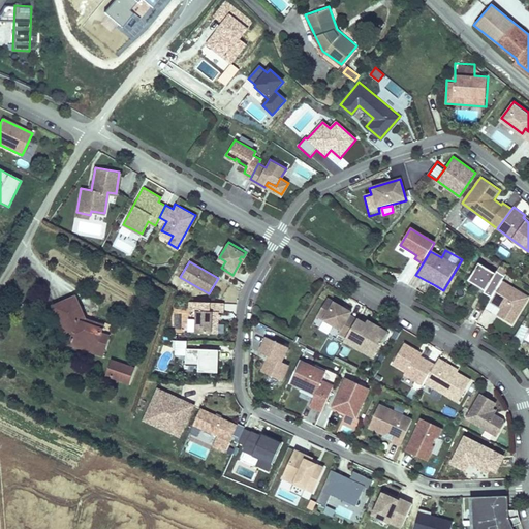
[(485,291),(484,294),(491,299),(501,282),(504,277),(496,272),(495,274),(478,265),(468,282),(473,285),(485,291)]
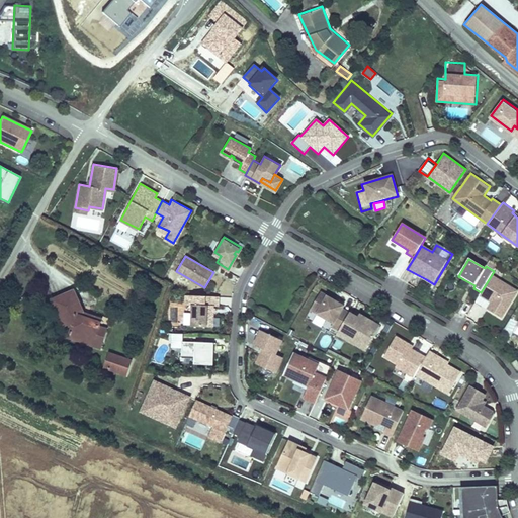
[(517,292),(517,291),(491,276),(480,296),(491,304),(488,311),(503,320),(517,292)]
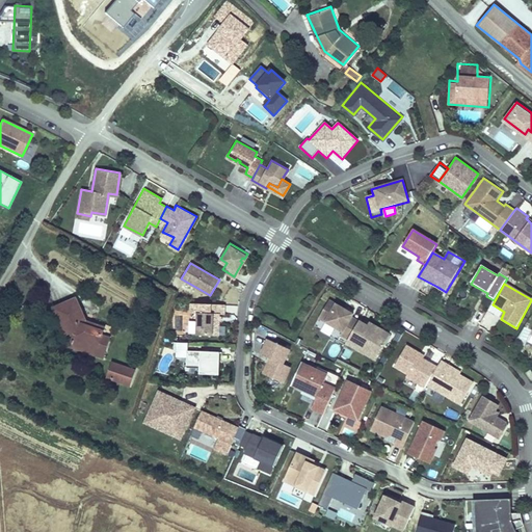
[(353,312),(328,297),(319,315),(342,329),(340,333),(348,337),(358,319),(351,315),(353,312)]
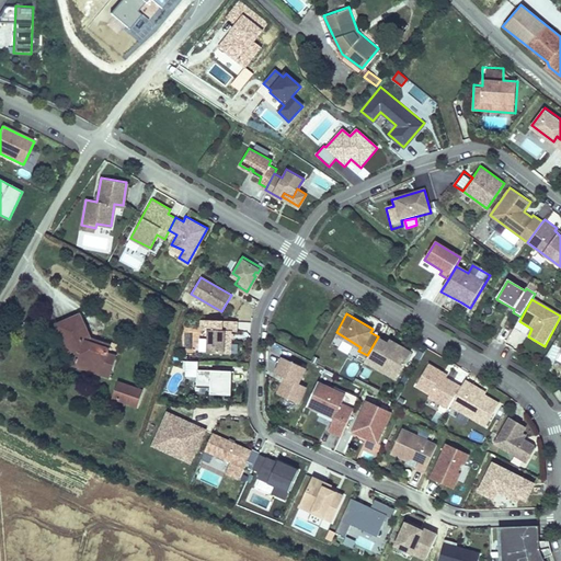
[(87,333),(77,315),(55,324),(67,352),(81,344),(75,365),(106,375),(118,343),(87,333)]
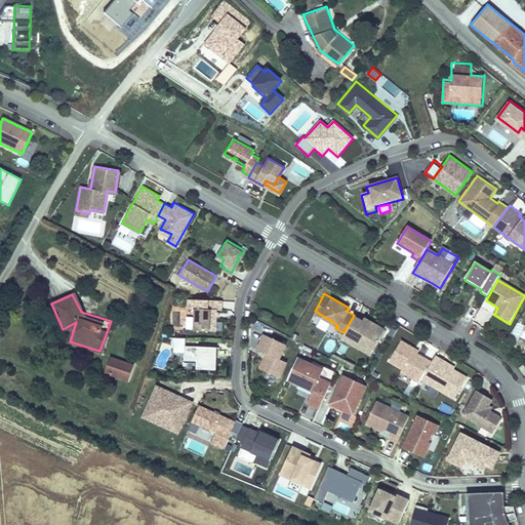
[(195,310),(195,331),(214,332),(215,311),(220,311),(220,301),(189,300),(188,310),(195,310)]
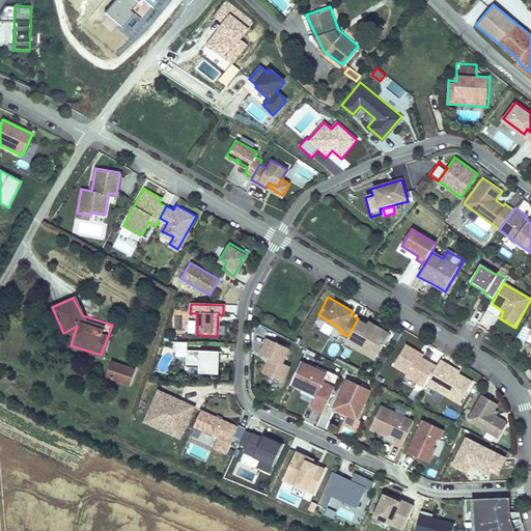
[(486,311),(478,323),(490,331),(498,319),(486,311)]
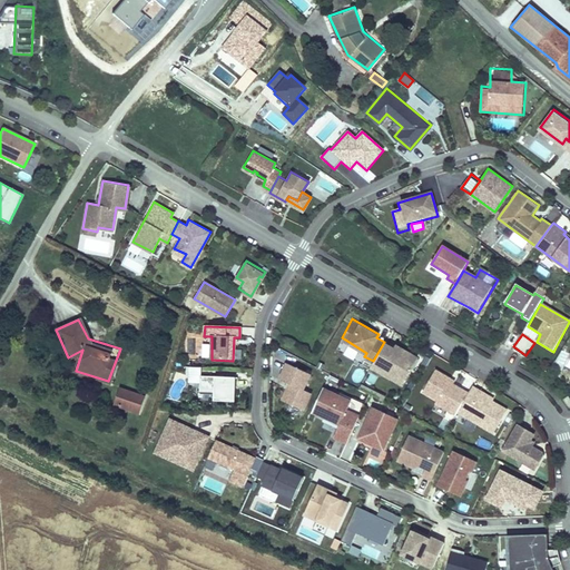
[(416,355),(397,344),(395,347),(384,342),(372,364),(391,375),(393,373),(396,372),(404,376),(416,355)]
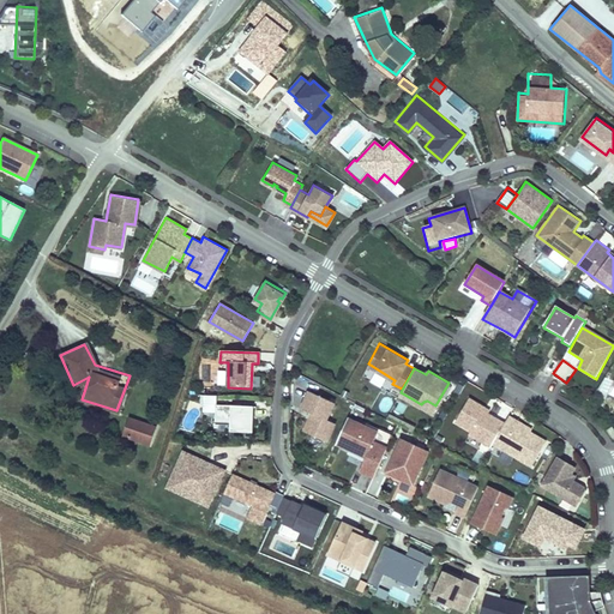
[(333,401),(308,390),(300,408),(311,413),(304,431),(326,440),(335,422),(326,419),(333,401)]
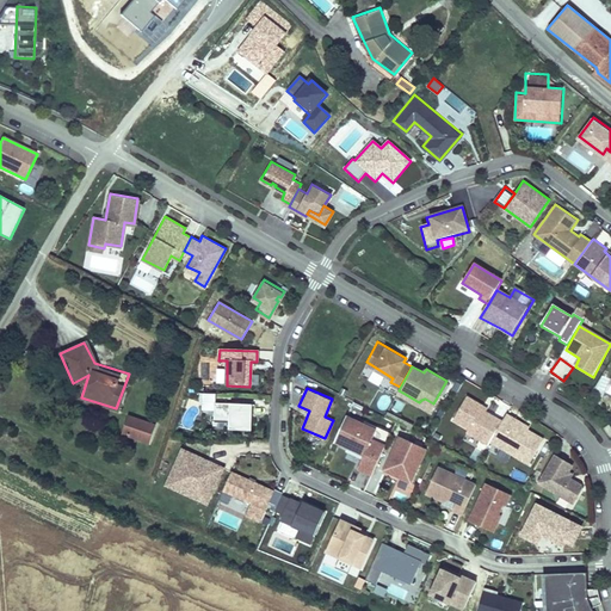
[(216,396),(203,396),(202,413),(214,413),(214,421),(229,423),(229,431),(252,432),(253,407),(216,406),(216,396)]
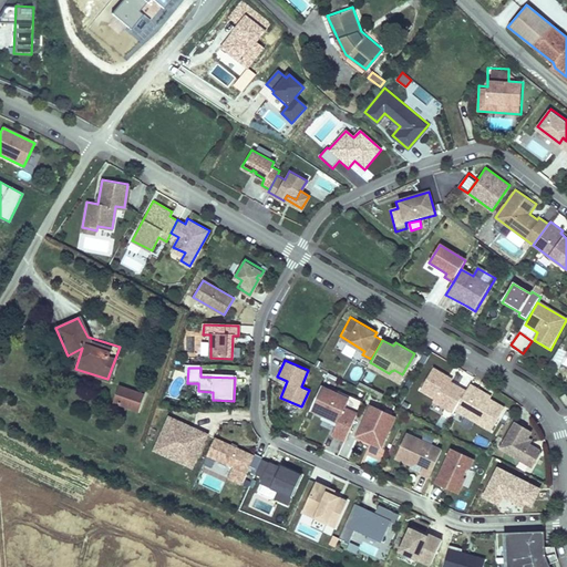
[(433,368),(421,390),(434,398),(433,401),(453,412),(466,391),(446,379),(447,377),(433,368)]
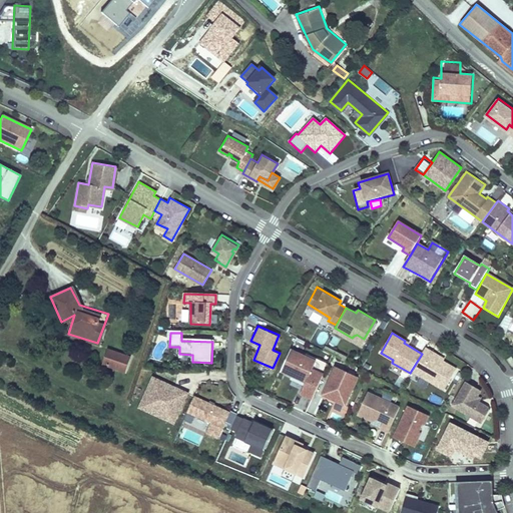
[(361,343),(364,339),(357,335),(354,336),(352,338),(361,343)]
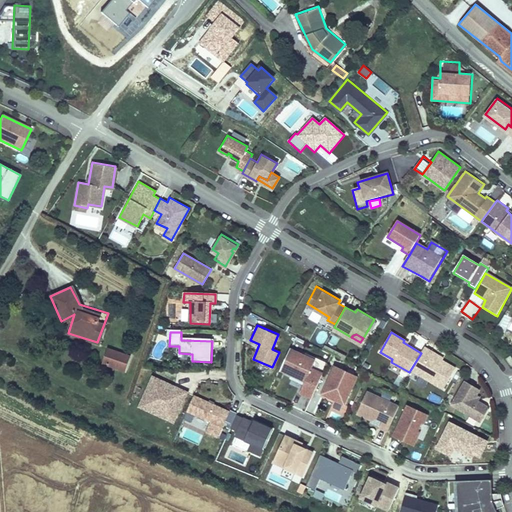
[(432,350),(424,346),(421,353),(411,369),(443,388),(455,367),(442,359),(431,353),(432,350)]
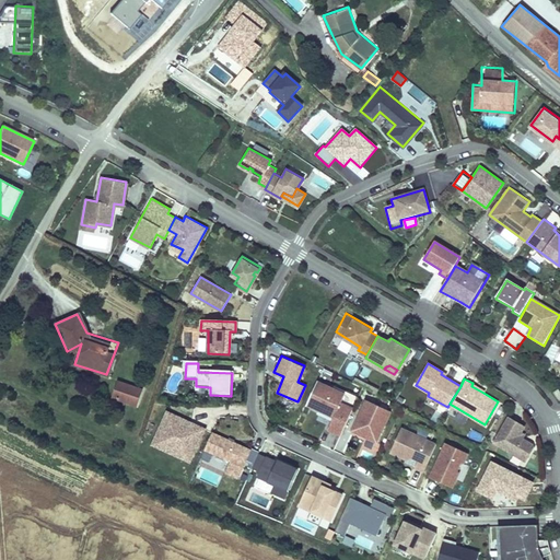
[(141,388),(117,380),(112,395),(136,404),(141,388)]
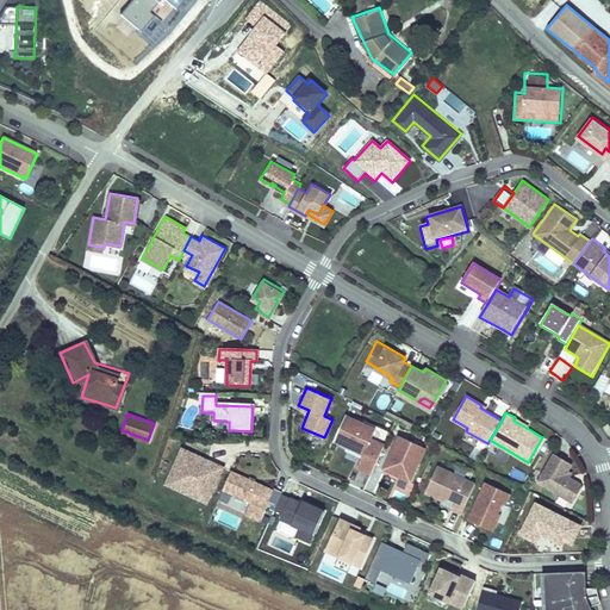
[(375,428),(346,414),(334,440),(362,453),(356,466),(371,473),(384,443),(371,437),(375,428)]
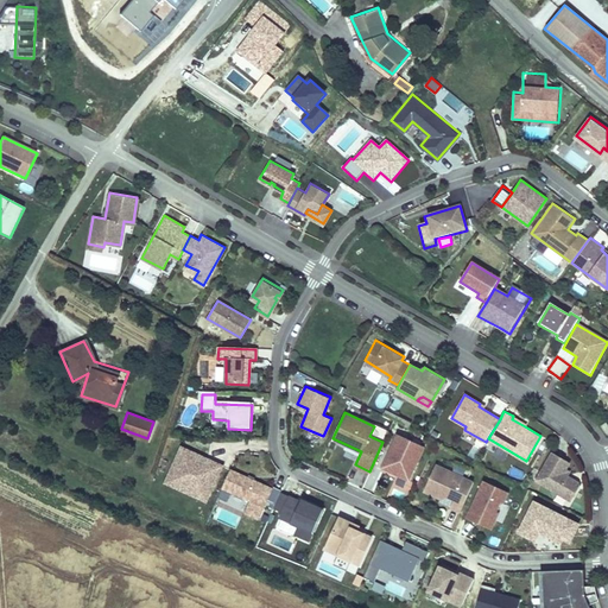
[(525,426),(526,424),(513,416),(512,419),(525,426)]
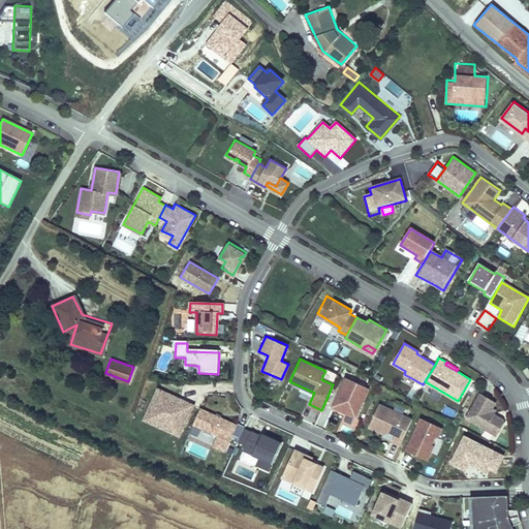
[(327,371),(323,377),(334,381),(336,375),(327,371)]
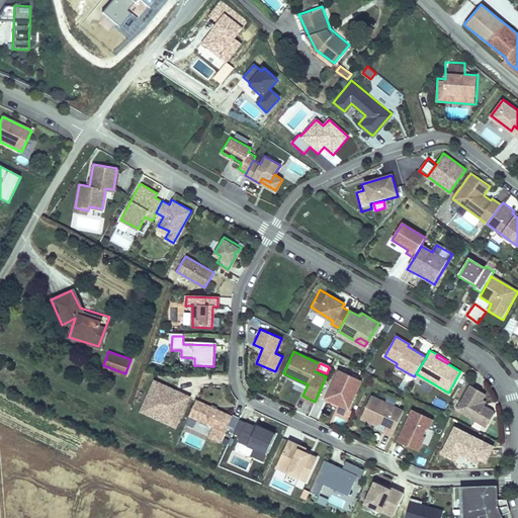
[(361,379),(339,368),(326,398),(348,408),(361,379)]
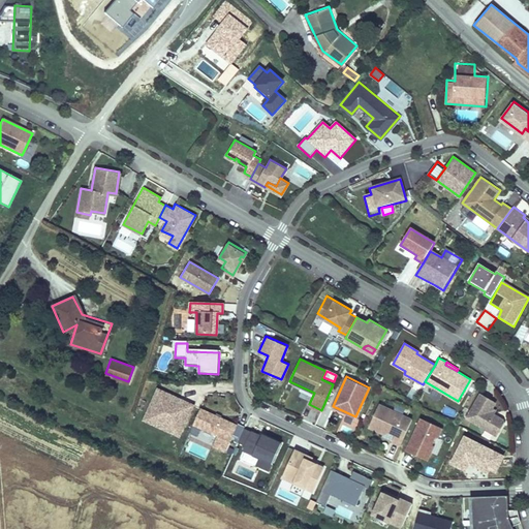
[(196,404),(158,386),(143,419),(181,438),(196,404)]
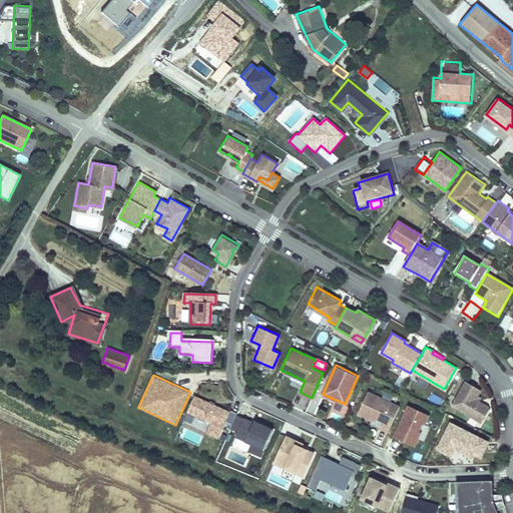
[(479,390),(465,382),(452,405),(481,422),(488,409),(487,406),(474,399),(479,390)]
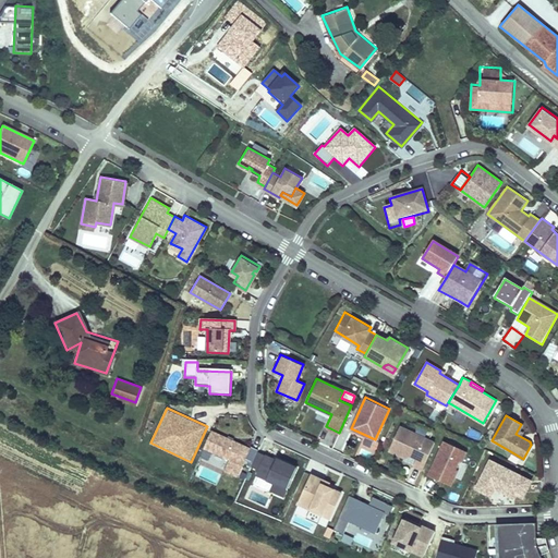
[(400,425),(389,449),(405,457),(411,455),(416,457),(413,464),(422,469),(434,440),(400,425)]
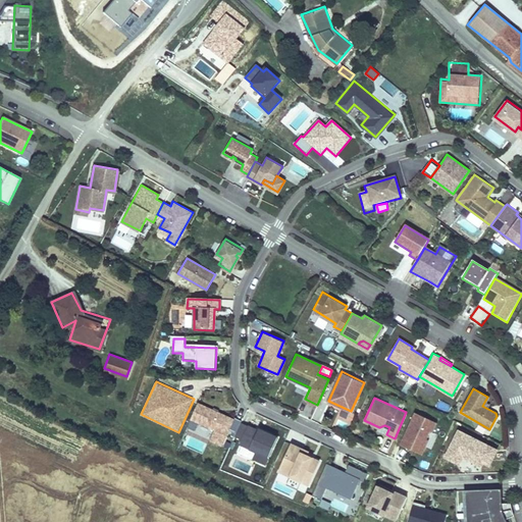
[(236,417),(197,401),(190,419),(212,428),(208,439),(223,447),(236,417)]
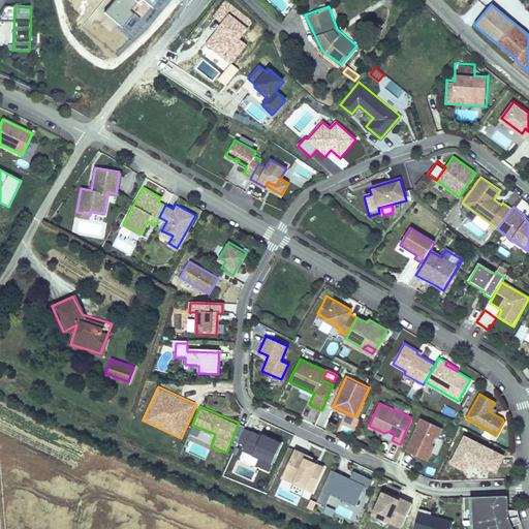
[(306,421),(314,423),(317,412),(309,410),(306,421)]
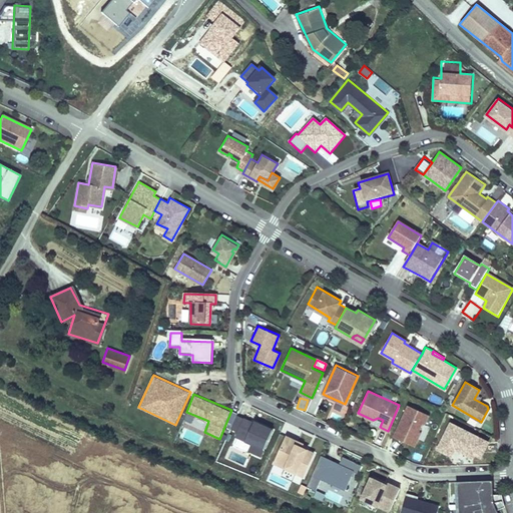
[(428,414),(408,405),(394,437),(414,446),(420,432),(418,431),(422,423),(424,424),(428,414)]
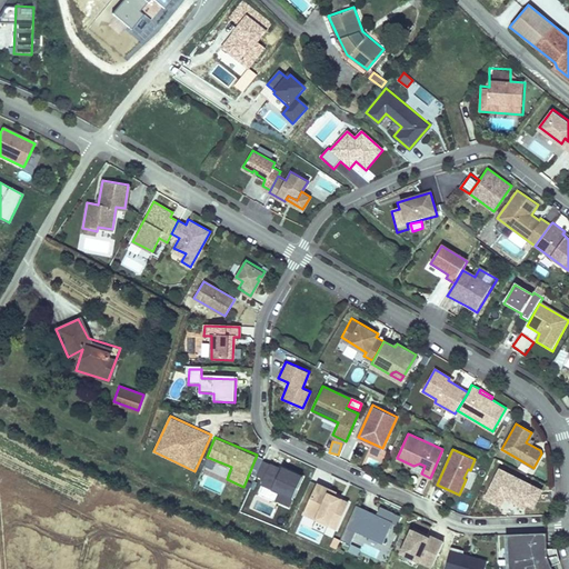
[(279,467),(260,458),(252,473),(262,477),(259,485),(276,491),(271,499),(289,506),(302,472),(280,463),(279,467)]
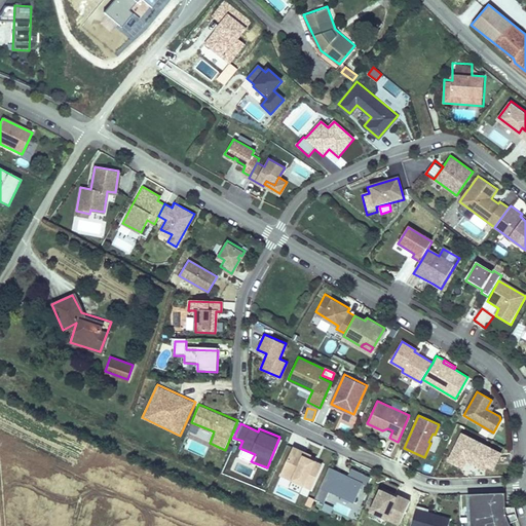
[(491,468),(499,454),(461,435),(447,460),(461,467),(465,460),(484,470),(485,466),(491,468)]
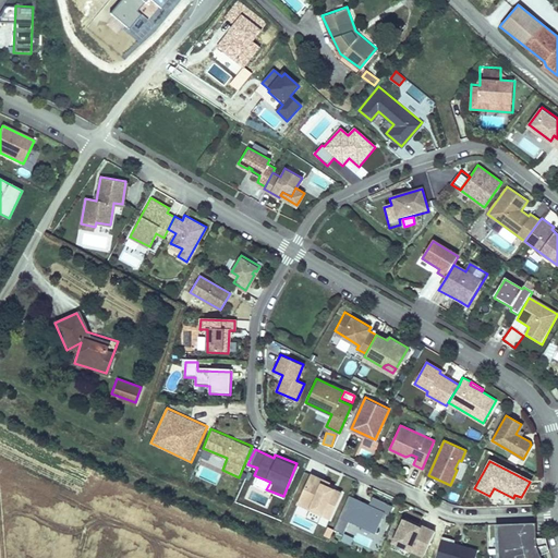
[(528,462),(525,468),(534,472),(537,468),(528,462)]
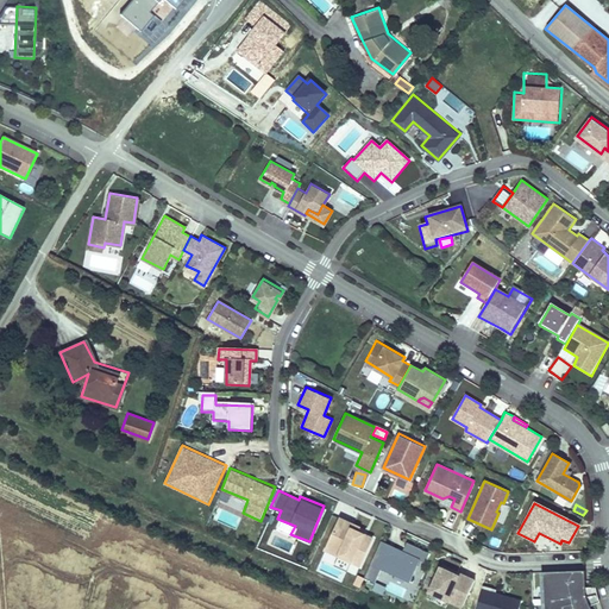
[(353,522),(340,516),(326,548),(339,554),(351,560),(359,564),(372,537),(358,529),(352,527),(353,522)]
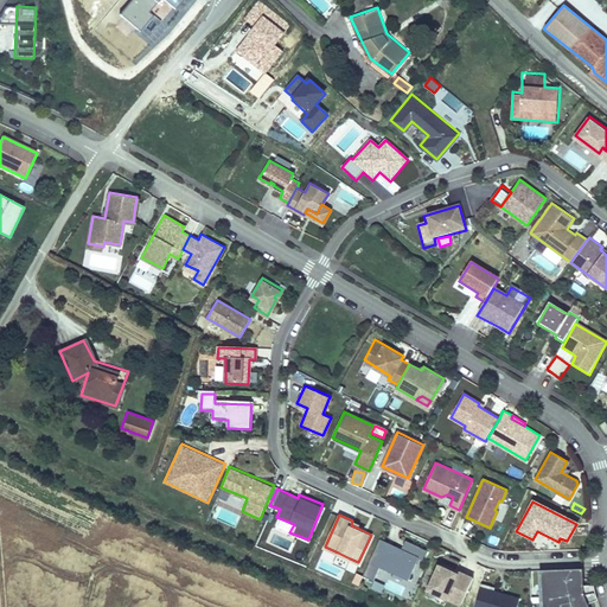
[(400,548),(378,538),(368,562),(407,580),(415,557),(421,561),(427,549),(404,538),(400,548)]
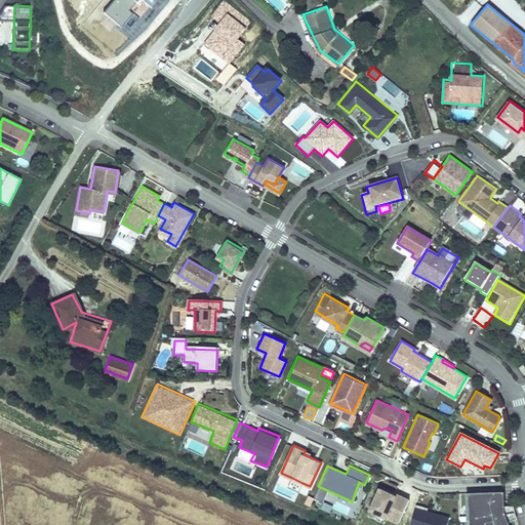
[(292,478),(288,486),(299,491),(303,483),(292,478)]
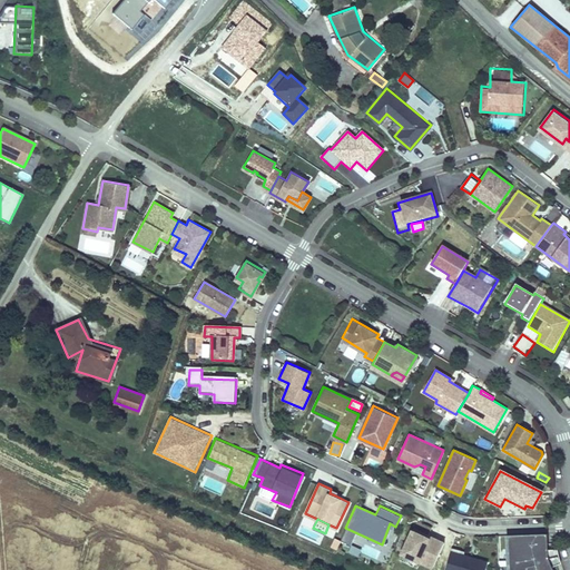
[(444,542),(412,527),(397,554),(418,564),(419,562),(432,568),(444,542)]
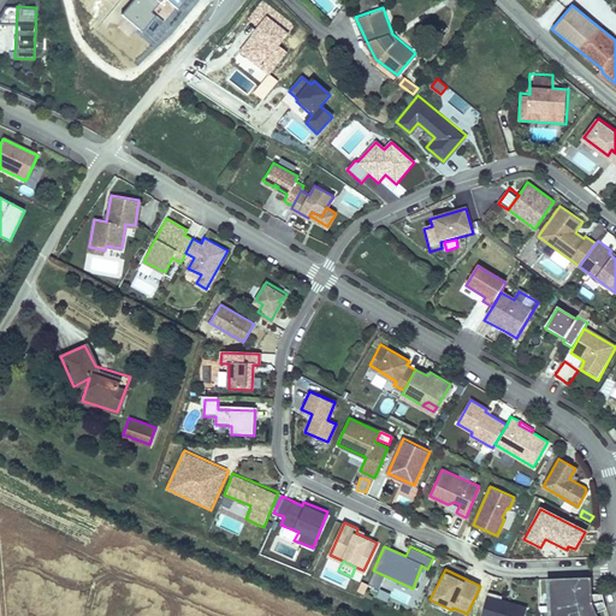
[(590,575),(545,576),(549,615),(597,615),(593,610),(590,599),(590,592),(590,575)]
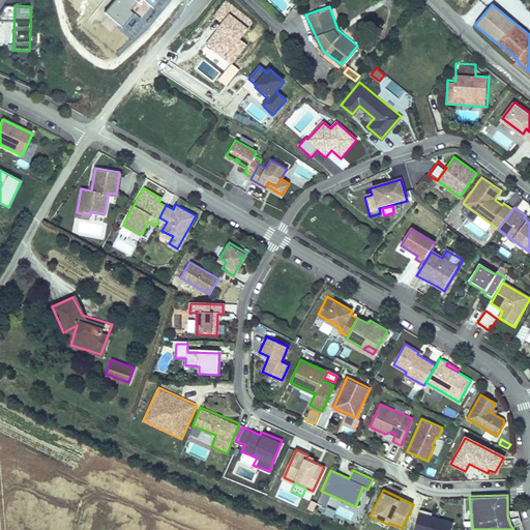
[(432,510),(418,507),(412,529),(449,529),(452,521),(431,514),(432,510)]
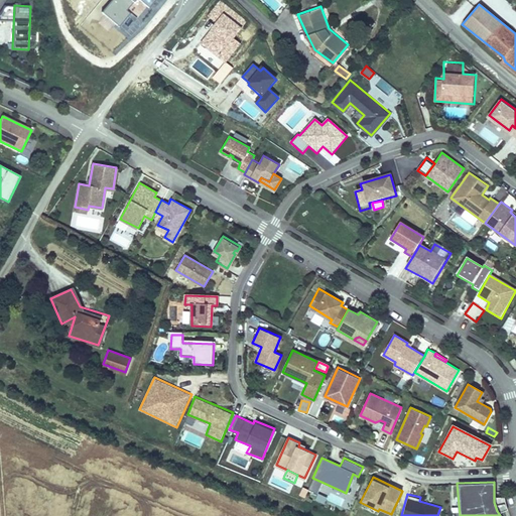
[(507,508),(504,495),(494,496),(494,502),(497,511),(507,508)]
